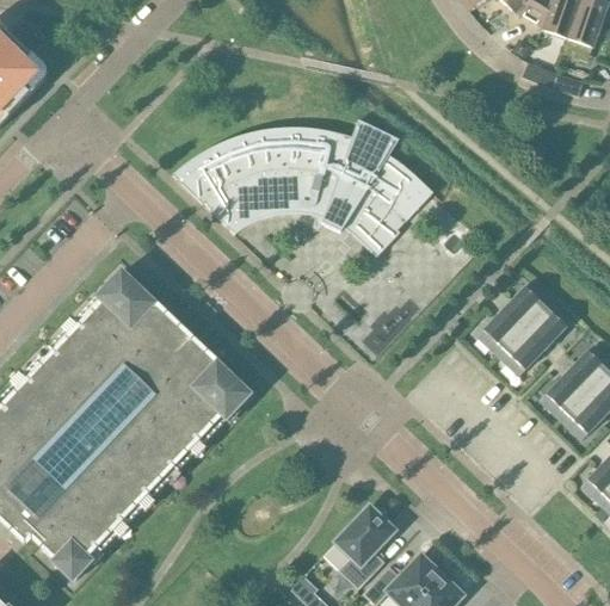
[(503,0),(516,12),(517,11),(543,26),(553,0),(503,0)]
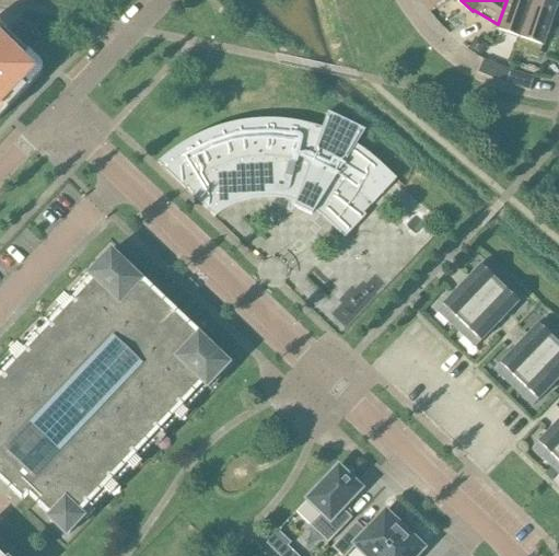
[(521,35),(533,0),(507,0),(498,24),(497,26),(521,35)]
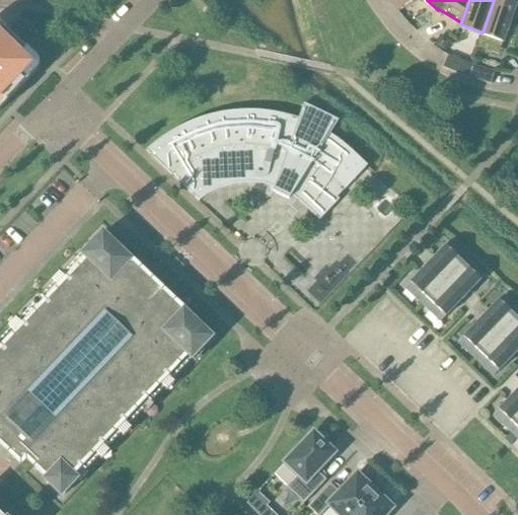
[(494,0),(483,32),(504,40),(517,1),(514,0),(494,0)]
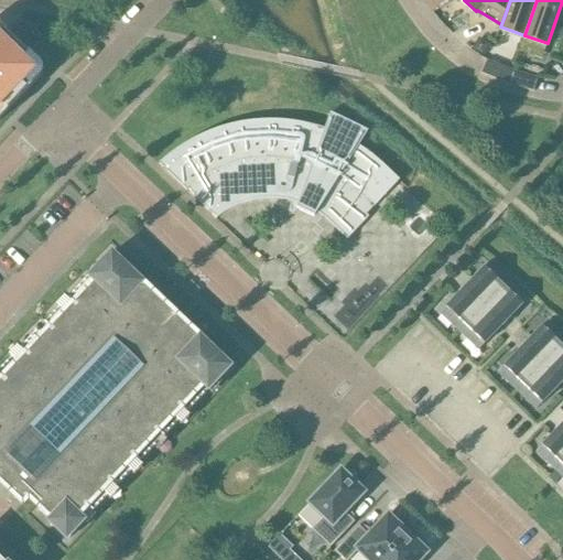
[(0,116),(41,74),(42,73),(42,72),(43,70),(43,67),(43,66),(42,64),(42,63),(41,62),(40,60),(30,51),(45,34),(28,18),(26,17),(25,15),(23,15),(22,17),(21,17),(20,19),(9,29),(0,21),(0,116)]
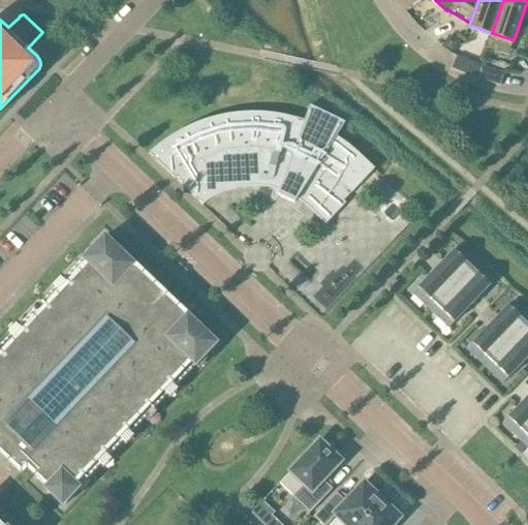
[(443,43),(453,49),(459,38),(449,33),(443,43)]
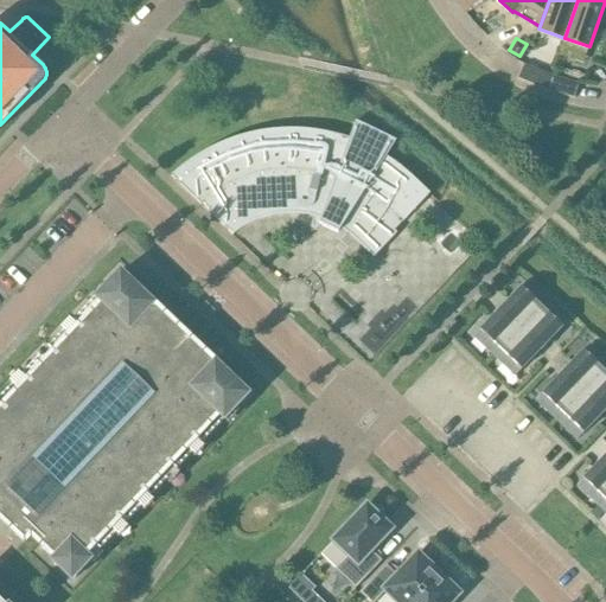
[(553,72),(525,61),(520,75),(547,87),(553,72)]
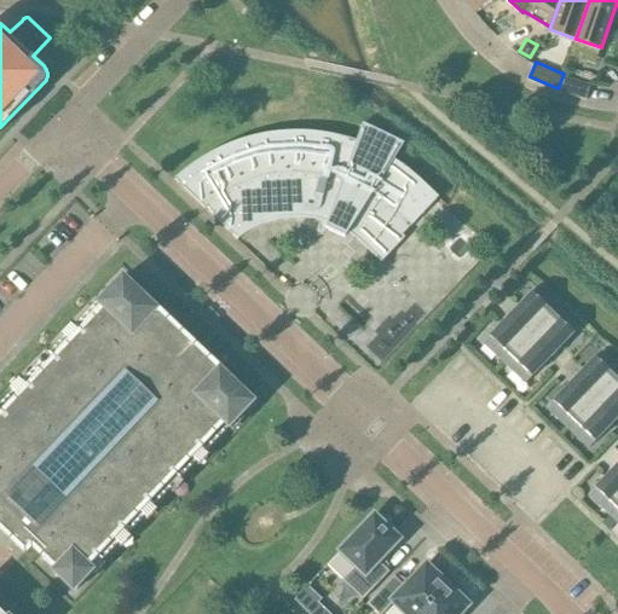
[(591,82),(564,74),(558,88),(588,97),(591,82)]
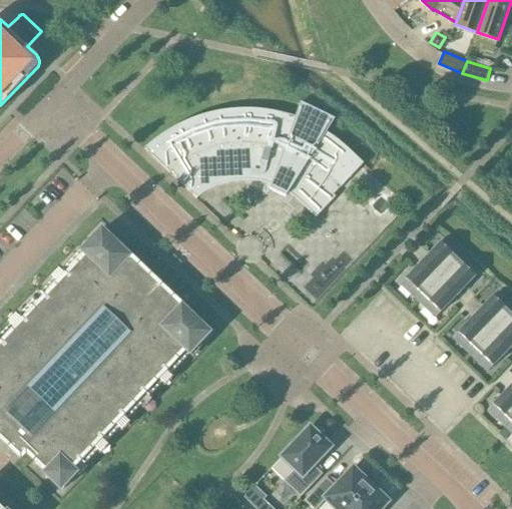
[(197,195),(198,193),(208,187),(218,182),(231,178),(244,177),(259,178),(272,181),(270,186),(287,194),(289,189),(304,201),(315,212),(316,215),(336,194),(334,192),(364,161),(348,146),(328,130),(335,116),(301,99),(296,114),(276,109),(256,106),(235,106),(214,109),(195,115),(176,123),(160,133),(144,144),(170,169),(172,168),(197,195)]
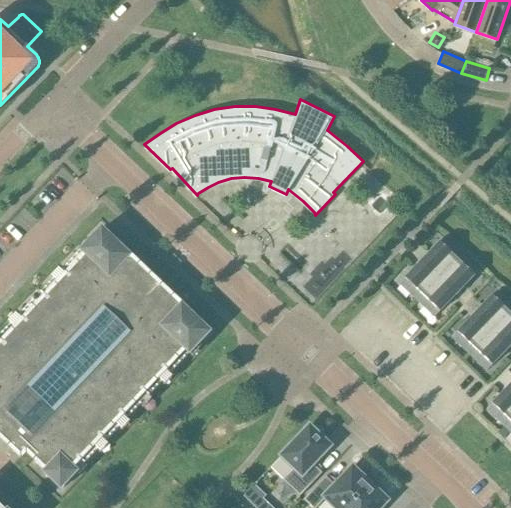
[(0,422),(1,421),(19,438),(16,441),(25,451),(26,450),(46,468),(44,471),(61,487),(76,470),(77,470),(72,466),(80,458),(84,462),(85,461),(98,448),(98,447),(94,443),(102,435),(106,439),(119,425),(120,424),(116,420),(123,412),(127,416),(128,416),(141,402),(137,398),(145,390),(149,394),(150,393),(162,380),(163,379),(159,375),(166,367),(171,371),(190,351),(190,350),(186,346),(194,338),(198,342),(210,330),(101,227),(90,239),(89,239),(94,244),(86,251),(82,247),(81,248),(63,267),(62,268),(66,272),(59,280),(54,276),(54,277),(41,290),(41,291),(45,295),(37,303),(33,299),(32,299),(20,313),(19,313),(23,317),(16,325),(11,321),(11,322),(0,333),(0,338),(2,340),(0,342),(0,422)]
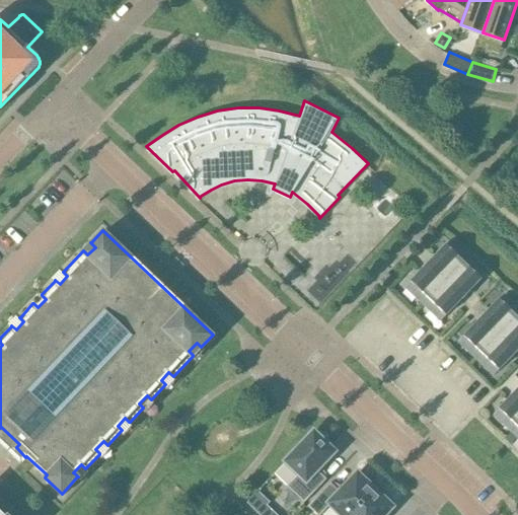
[(446,242),(429,261),(446,278),(469,254),(463,248),(458,253),(446,242)]
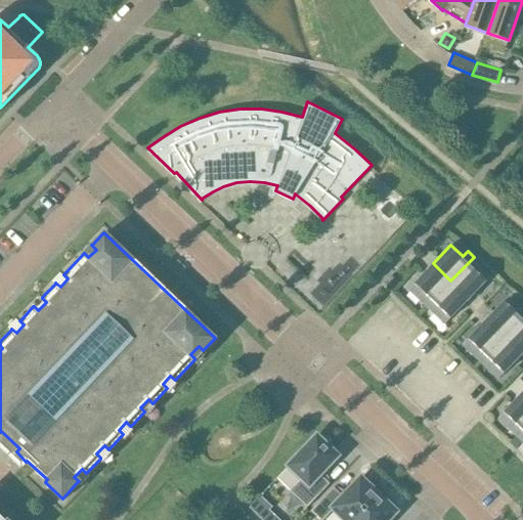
[(474,257),(450,280),(469,298),(486,279),(475,268),(480,263),(474,257)]
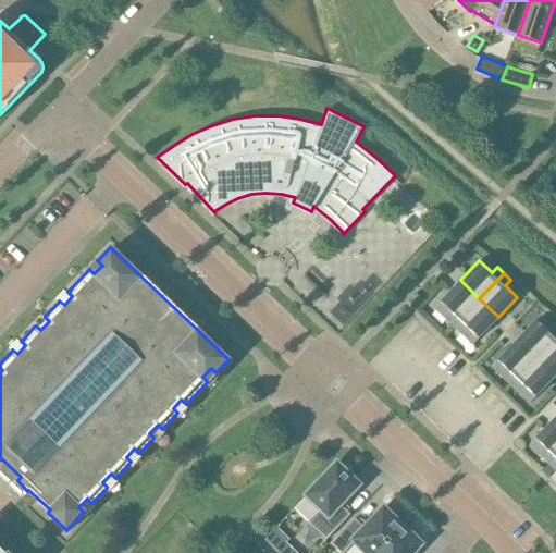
[(448,318),(455,324),(479,298),(460,280),(441,300),(454,312),(448,318)]
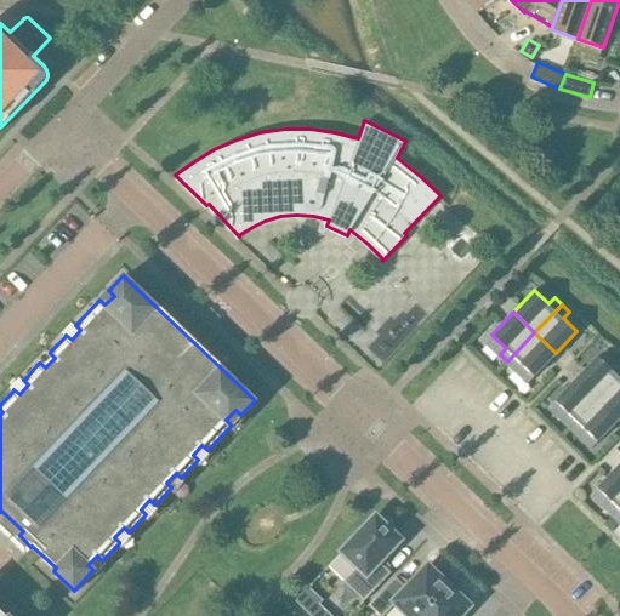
[(534,332),(507,361),(515,369),(521,361),(534,375),(556,353),(534,332)]
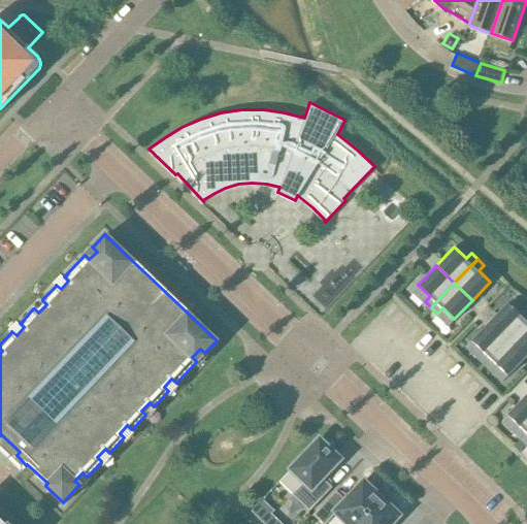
[(507,302),(490,321),(508,338),(526,318),(526,309),(525,308),(520,314),(507,302)]
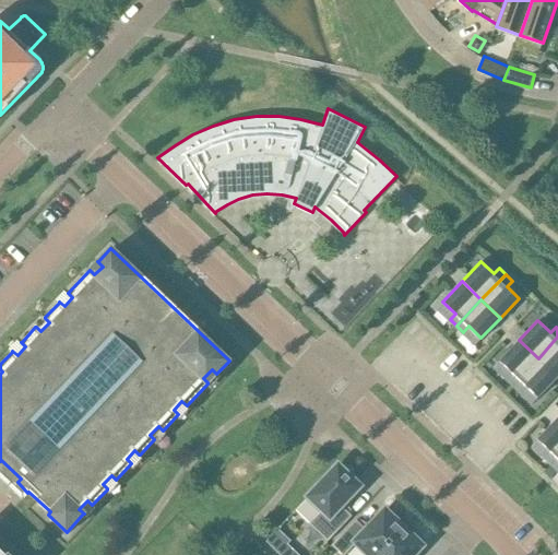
[(557,337),(538,358),(557,377),(557,337)]
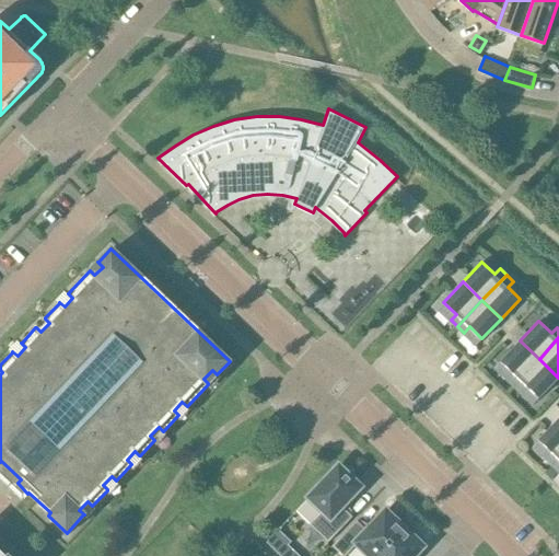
[(508,379),(514,384),(539,359),(520,340),(501,360),(513,372),(508,379)]
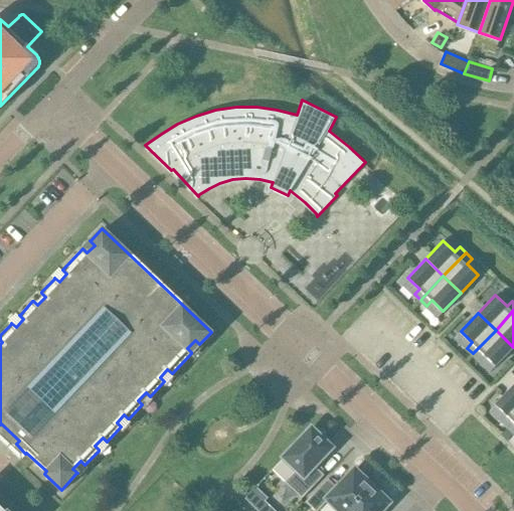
[(496,330),(473,353),(479,359),(484,354),(496,365),(513,347),(496,330)]
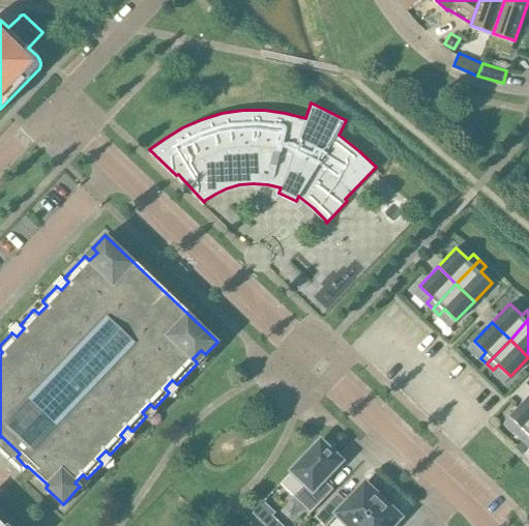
[(516,435),(522,441),(528,432),(528,401),(527,400),(509,417),(522,429),(516,435)]
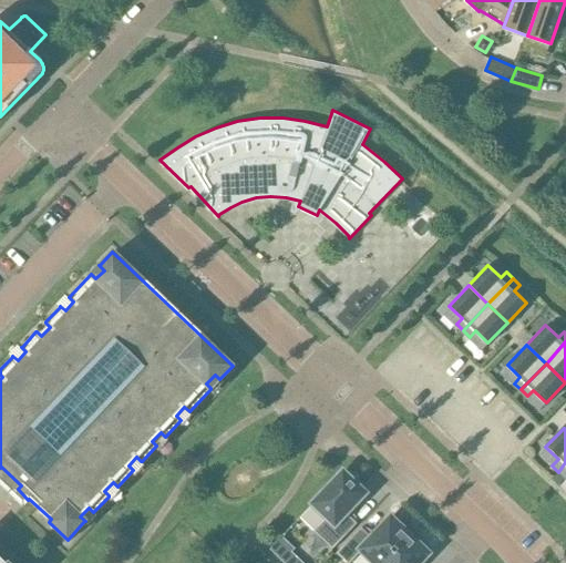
[(343,471),(312,502),(326,515),(314,529),(333,548),(358,521),(347,511),(366,492),(359,485),(361,482),(348,469),(345,472),(343,471)]
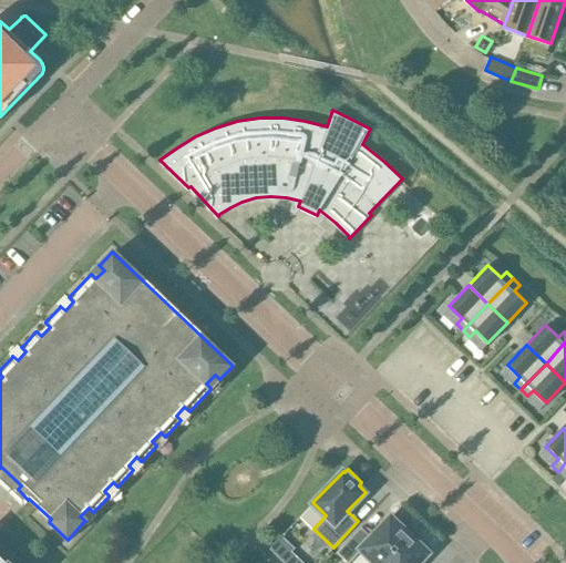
[(360,552),(371,562),(381,562),(413,531),(397,517),(394,520),(390,515),(372,535),(361,525),(337,551),(349,562),(360,552)]
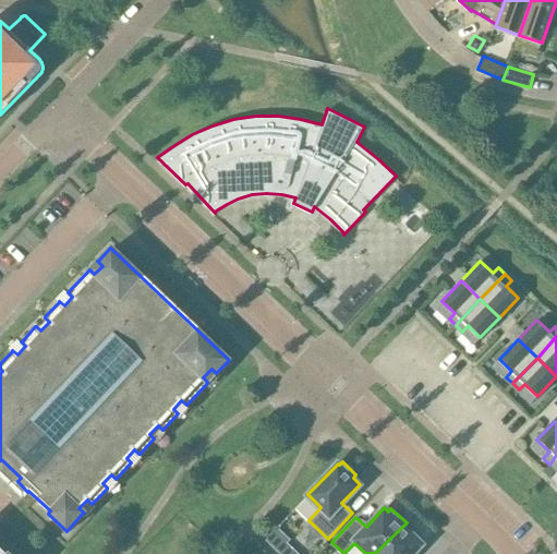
[(412,553),(422,544),(419,540),(422,538),(407,522),(375,553),(412,553)]
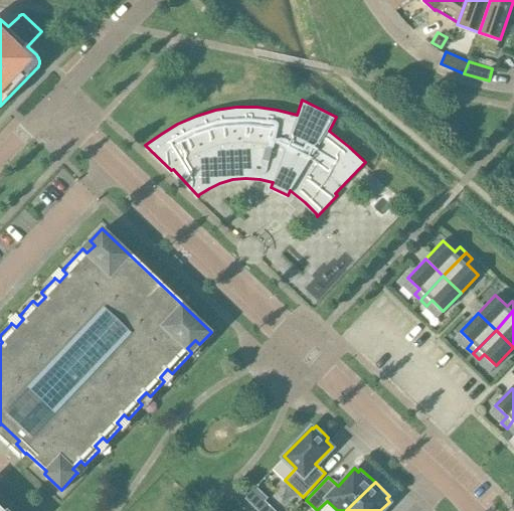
[(290,496),(280,506),(285,510),(291,510),(299,504),(290,496)]
